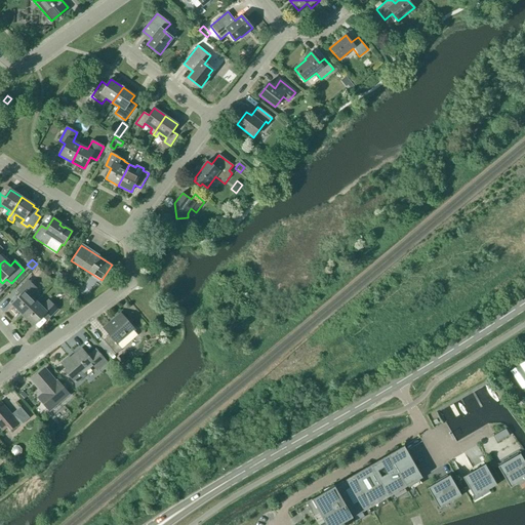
[(23,315),(36,301),(30,296),(37,289),(28,280),(17,291),(22,295),(12,305),(23,315)]
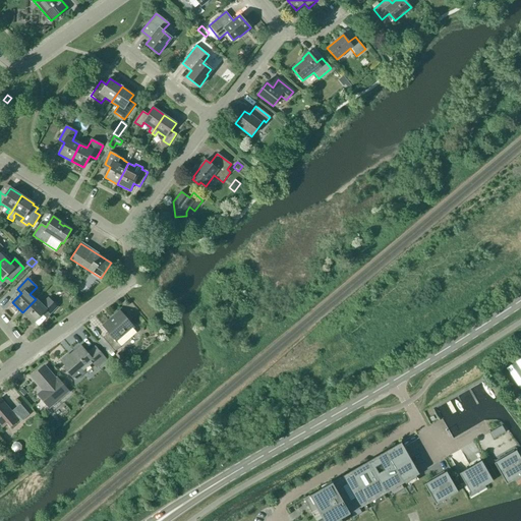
[(36,299),(22,312),(33,323),(42,313),(47,317),(57,307),(48,298),(42,305),(36,299)]
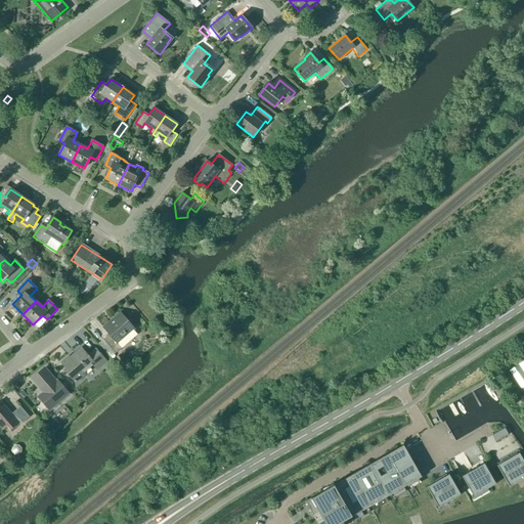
[(115,354),(122,348),(118,343),(134,330),(121,313),(103,329),(108,335),(103,340),(115,354)]
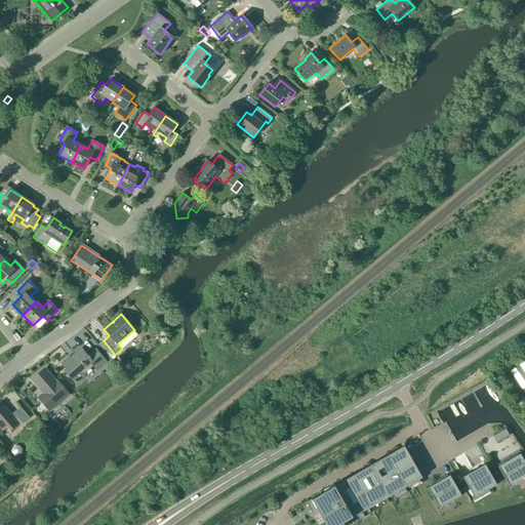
[(87,356),(81,350),(70,360),(69,358),(62,364),(70,373),(68,374),(76,384),(84,376),(82,374),(93,365),(97,369),(106,362),(95,350),(87,356)]
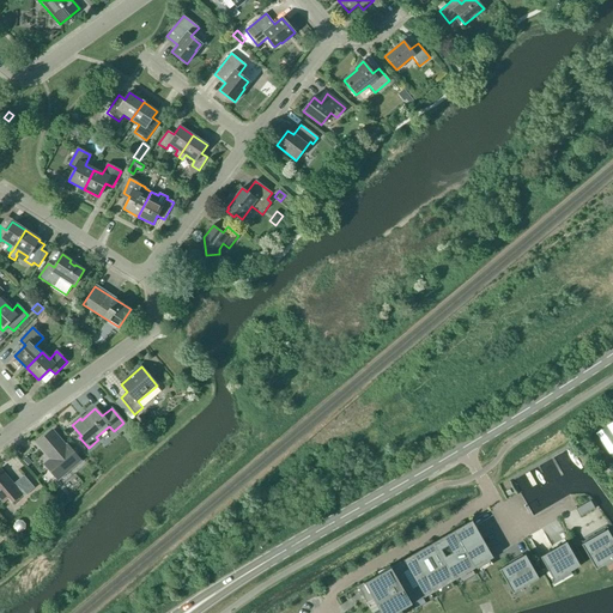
[(66,445),(53,431),(36,444),(49,460),(44,465),(58,480),(80,461),(67,445),(66,445)]
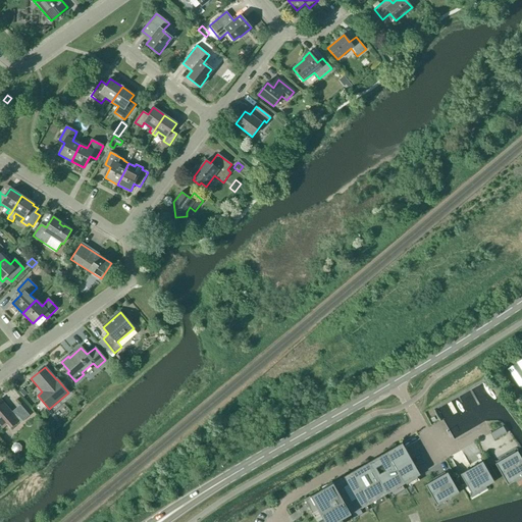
[(11,413),(2,401),(0,402),(0,425),(3,428),(7,425),(10,428),(19,421),(16,417),(19,415),(23,420),(30,416),(20,405),(11,413)]
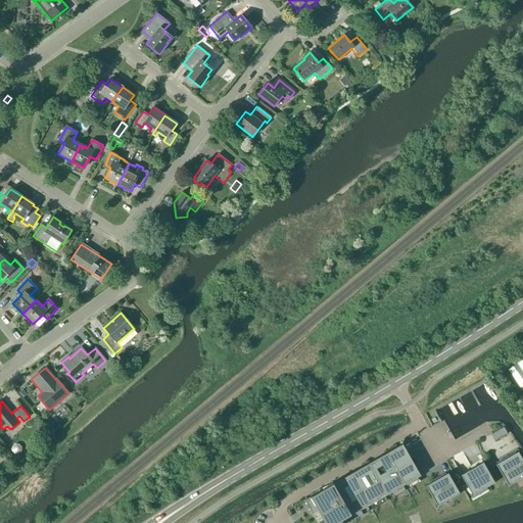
[(508,434),(504,427),(491,434),(495,441),(508,434)]
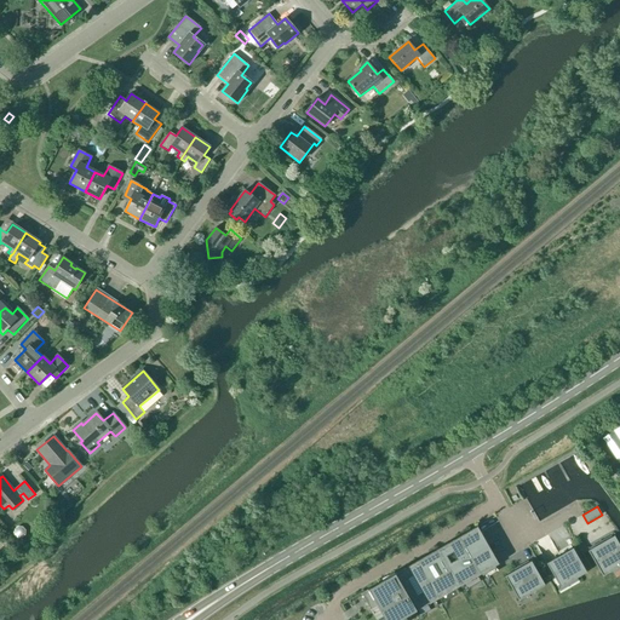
[(15,529),(13,534),(17,538),(22,538),(26,535),(26,530),(22,527),(18,527),(15,529)]
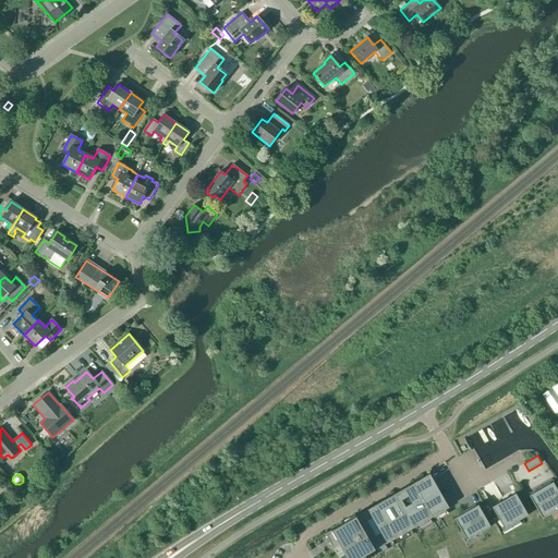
[(429,474),(412,485),(432,518),(448,508),(429,474)]
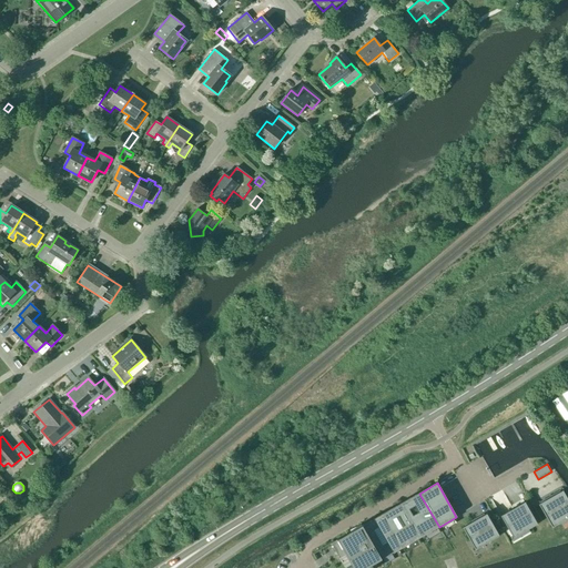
[(567,500),(563,492),(538,505),(550,525),(567,514),(567,500)]
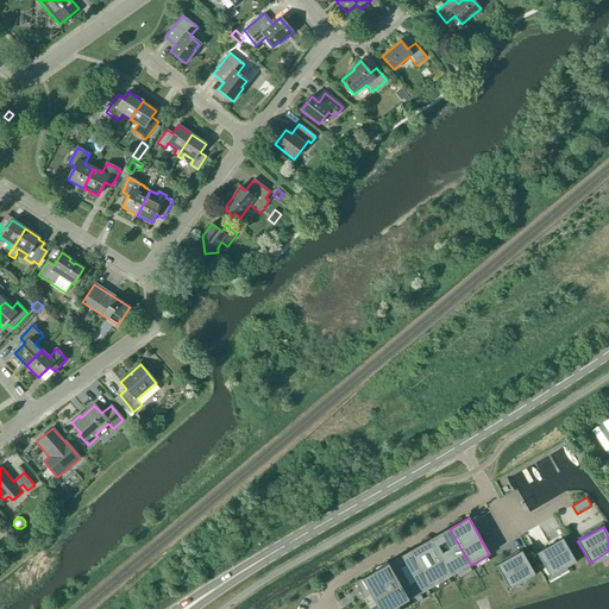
[(450,529),(429,541),(450,577),(471,565),(450,529)]
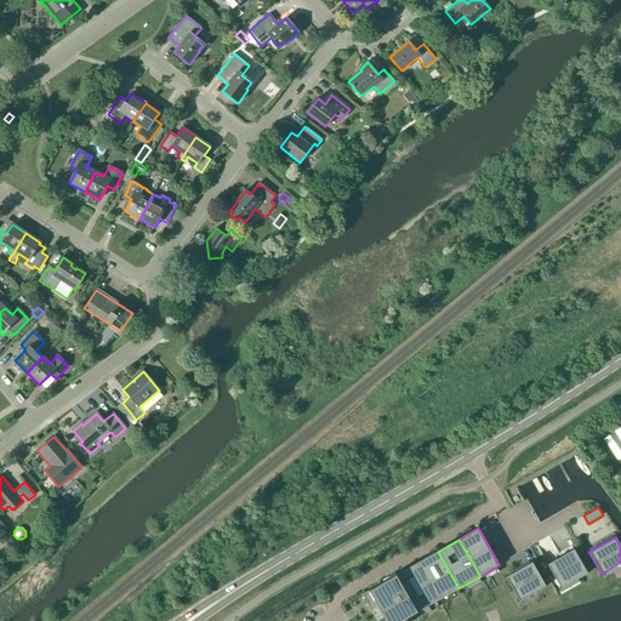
[(573,551),(546,565),(558,587),(575,577),(577,580),(586,575),(573,551)]
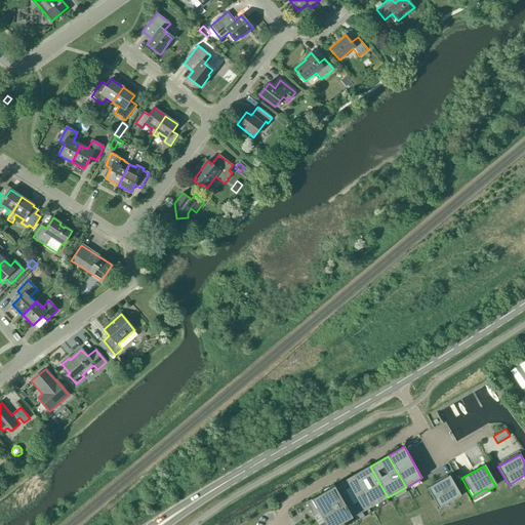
[(370,467),(352,476),(370,508),(388,497),(370,467)]
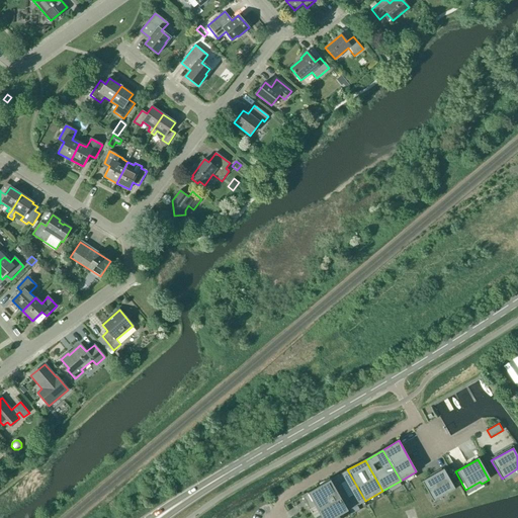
[(347,469),(330,481),(347,511),(365,501),(347,469)]
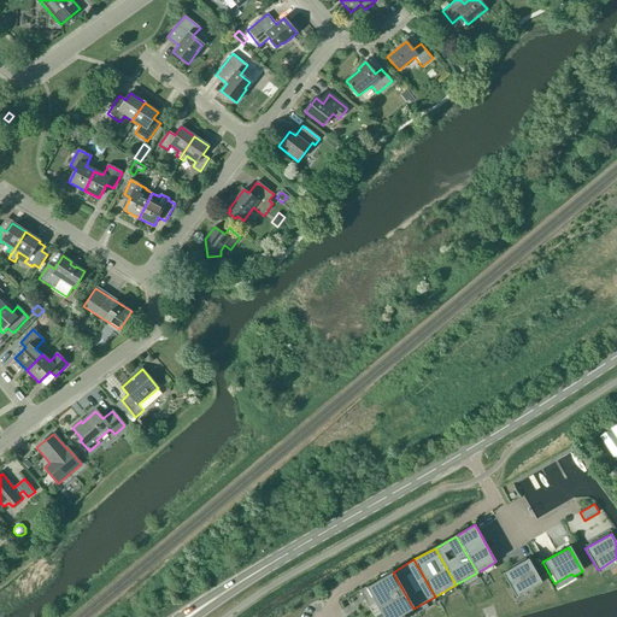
[(528,559),(501,575),(515,595),(532,586),(533,588),(541,583),(528,559)]
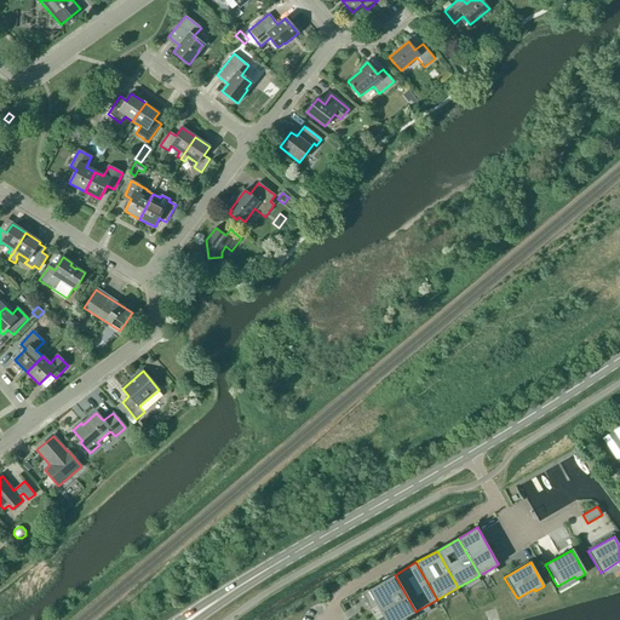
[(395,575),(361,595),(371,610),(377,607),(384,619),(400,619),(415,612),(395,575)]
